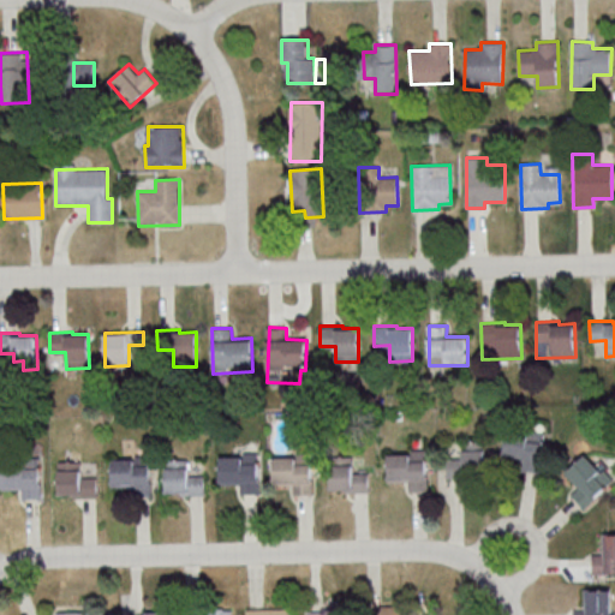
[(484,441),(464,442),(465,472),(485,472),(484,441)]
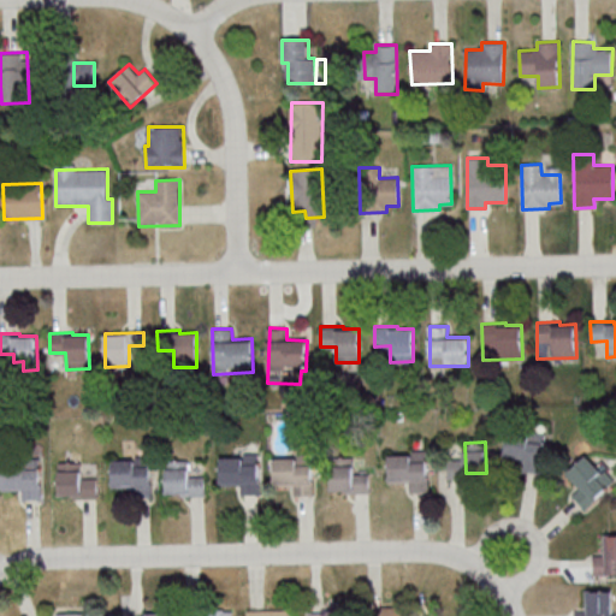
[(525,458),(521,471),(537,475),(545,445),(531,442),(527,451),(513,448),(510,455),(525,458)]
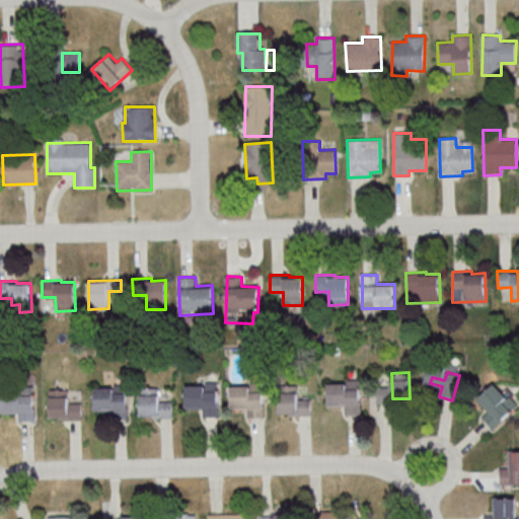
[(348,384),(328,383),(328,409),(345,410),(345,415),(360,415),(361,380),(348,380),(348,384)]
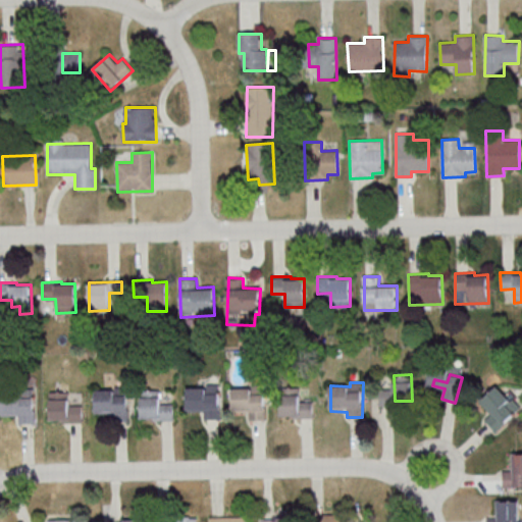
[(497,432),(521,410),(498,385),(481,400),(493,412),(484,420),(497,432)]
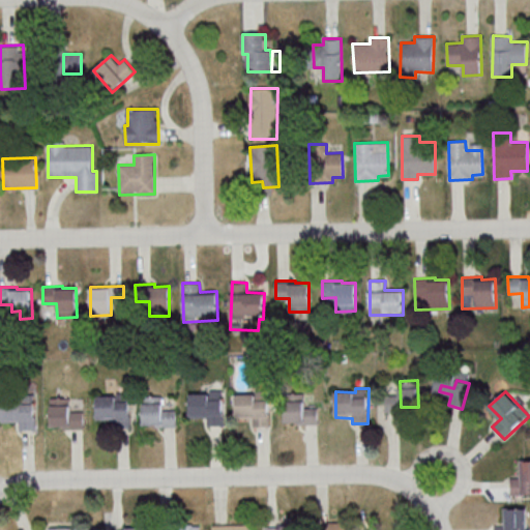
[(190,392),(190,420),(207,419),(208,428),(224,428),(224,392),(190,392)]
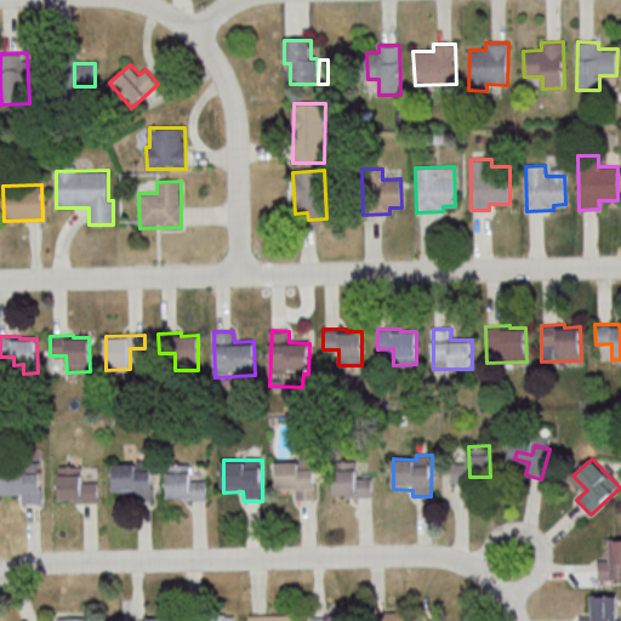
[(315,469),(298,469),(298,462),(277,462),(278,494),(297,493),(297,503),(317,502),(315,469)]
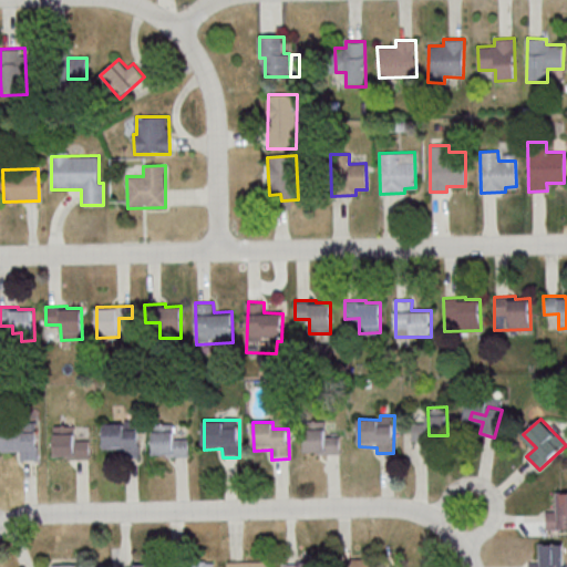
[(103,423),(104,449),(123,449),(123,455),(140,455),(140,430),(124,430),(124,423),(103,423)]
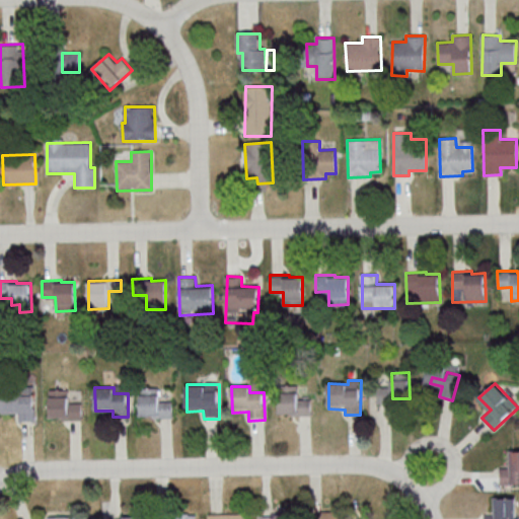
[(158,388),(141,388),(141,420),(172,420),(172,401),(159,401),(158,388)]
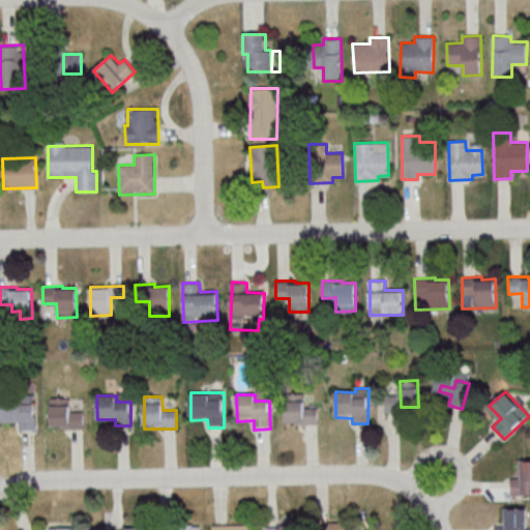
[(69,399),(51,399),(51,431),(84,431),(84,412),(70,412),(69,399)]
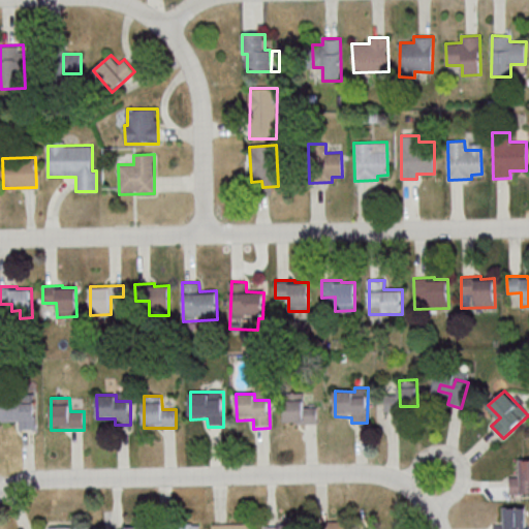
[(317,407),(304,407),(304,400),(285,400),(285,426),(317,426),(317,407)]
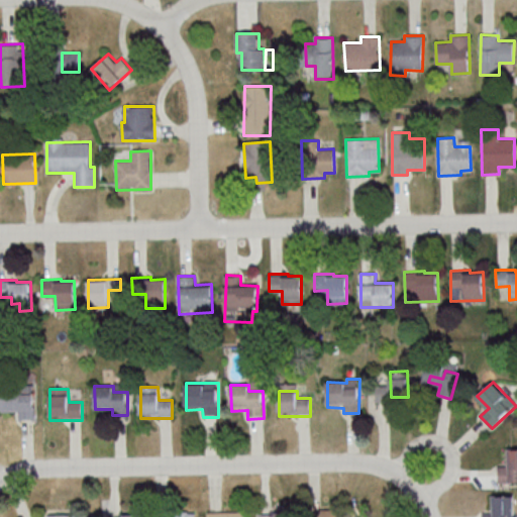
[(34,394),(1,395),(2,413),(18,413),(18,422),(35,422),(34,394)]
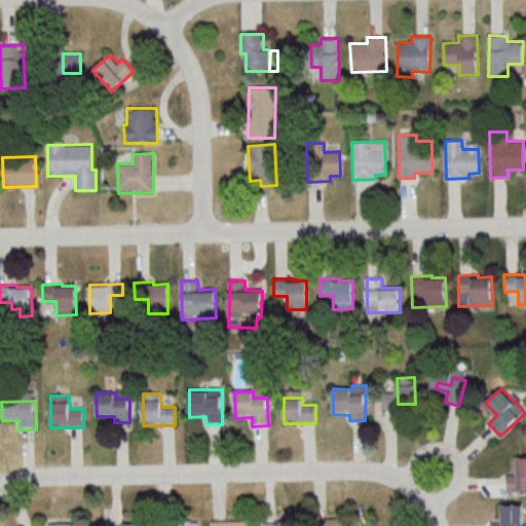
[(508,475),(508,493),(521,493),(521,496),(525,495),(525,456),(518,457),(518,475),(508,475)]
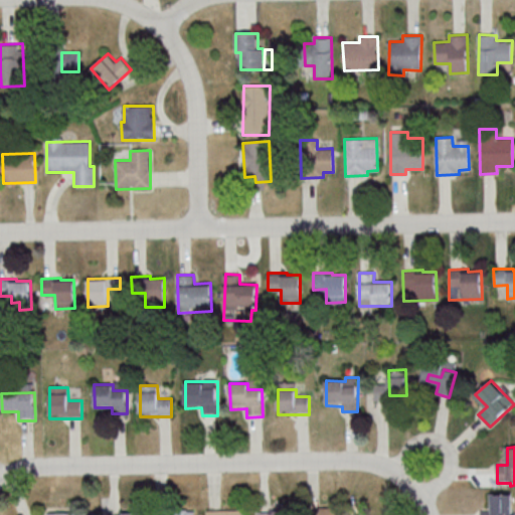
[(512,514),(512,494),(491,494),(492,511),(482,511),(481,514),(512,514)]
